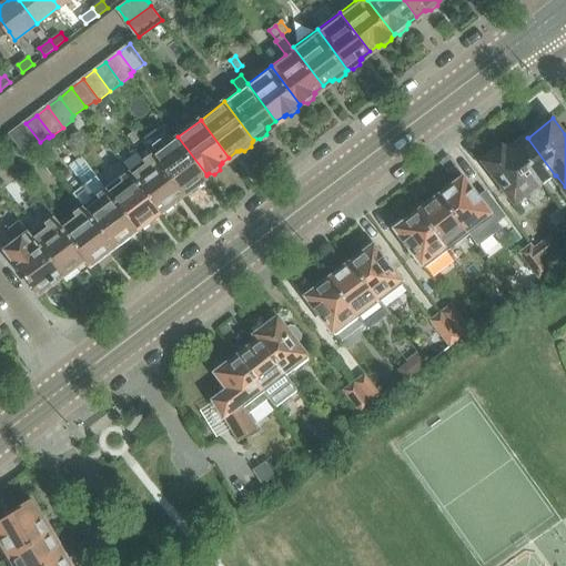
[(154,154),(182,192),(183,192),(190,193),(198,188),(199,181),(206,174),(178,137),(167,122),(159,128),(159,129),(163,134),(148,145),(154,154)]
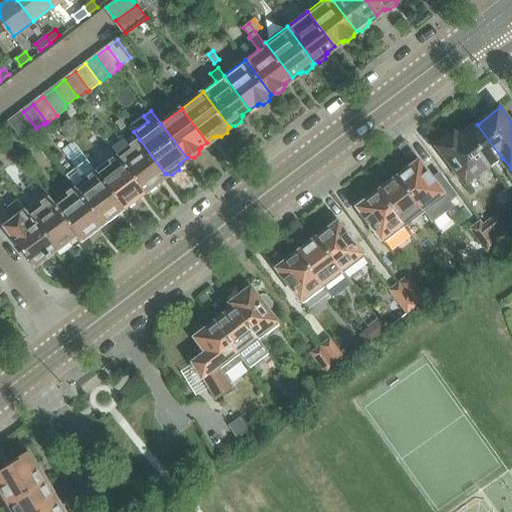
[(24,138),(36,129),(23,111),(12,120),(24,138)]
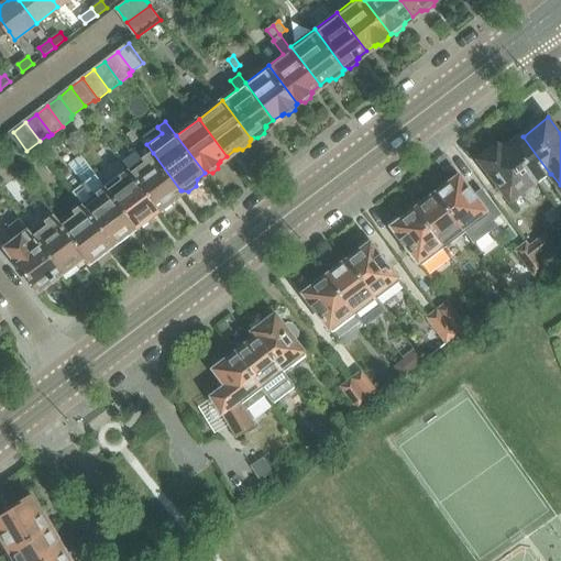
[(135,144),(142,139),(134,130),(128,134),(135,144)]
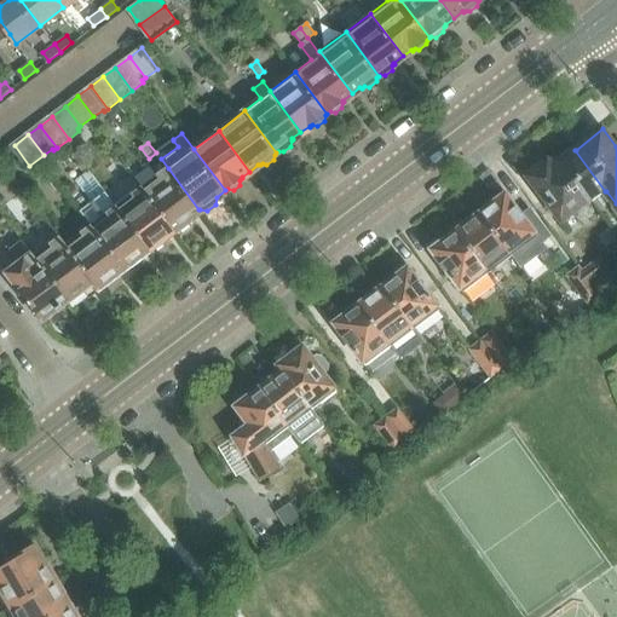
[(575,150),(576,150),(571,144),(530,176),(565,221),(605,191),(575,150)]
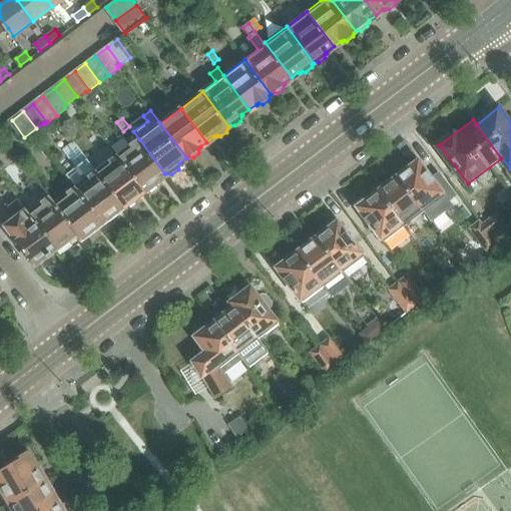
[(157,179),(164,173),(139,139),(117,155),(143,189),(144,189),(150,189),(156,185),(157,179)]
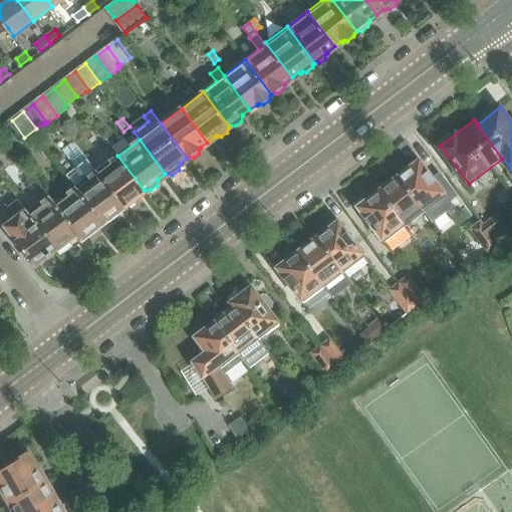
[(122,206),(96,172),(74,142),(64,149),(77,167),(66,175),(75,188),(101,222),(103,221),(108,222),(114,218),(115,212),(122,206)]
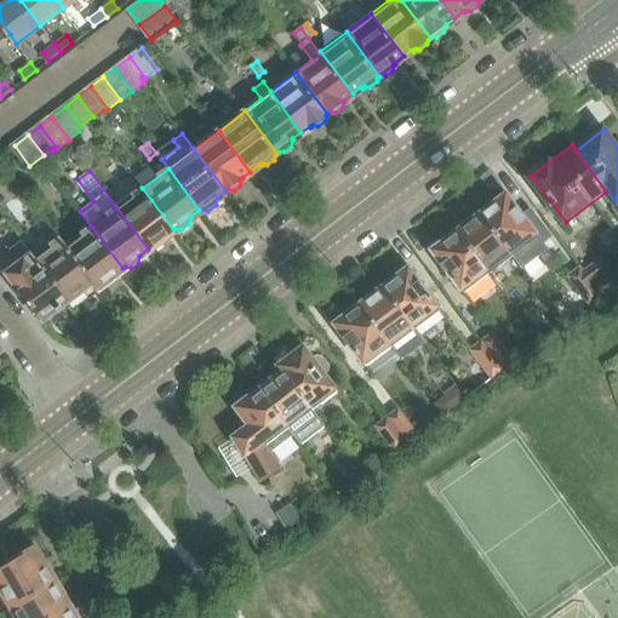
[(165,236),(173,229),(142,188),(116,207),(148,249),(150,247),(156,249),(164,242),(165,236)]
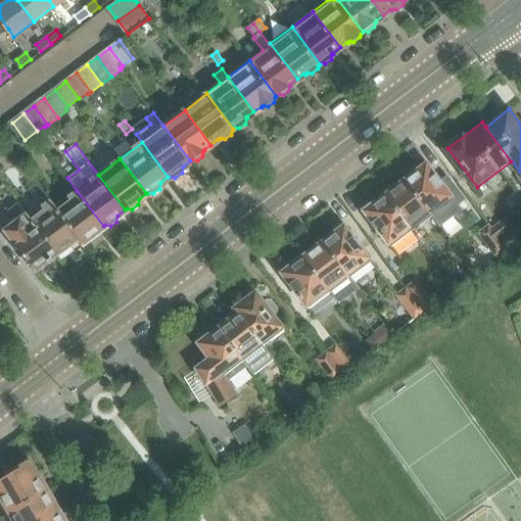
[(408,178),(407,179),(433,215),(455,198),(428,162),(427,163),(418,171),(414,170),(408,174),(408,178)]
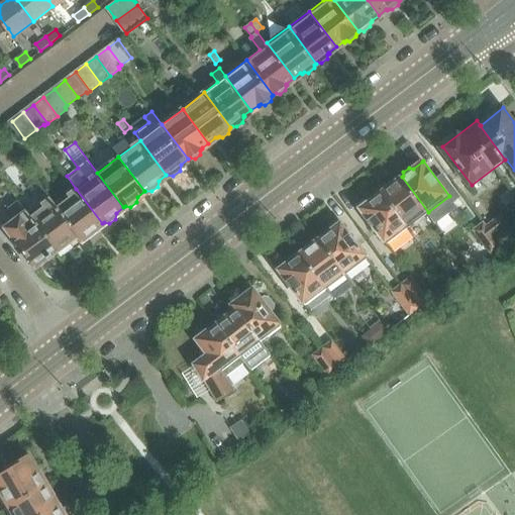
[(82,239),(56,204),(34,176),(28,181),(34,189),(33,190),(43,204),(29,214),(58,252),(72,241),(74,244),(82,239)]
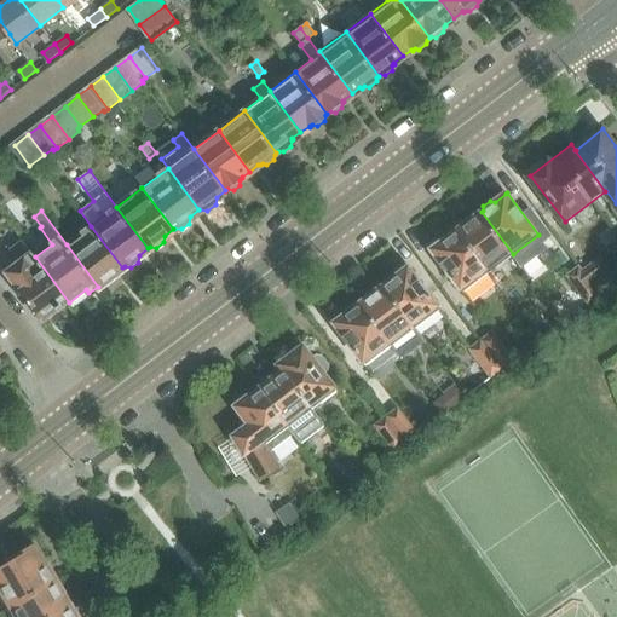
[(463,225),(457,229),(490,271),(513,254),(482,212),(479,213),(474,212),(467,218),(468,221),(466,223),(465,224),(463,224),(463,225)]
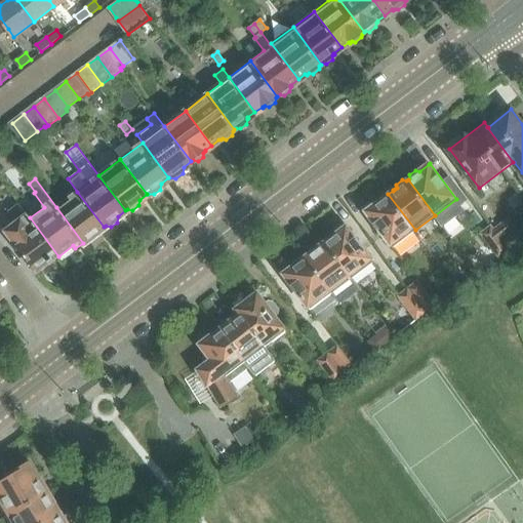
[(388,194),(387,192),(386,191),(364,207),(394,247),(415,230),(388,194)]
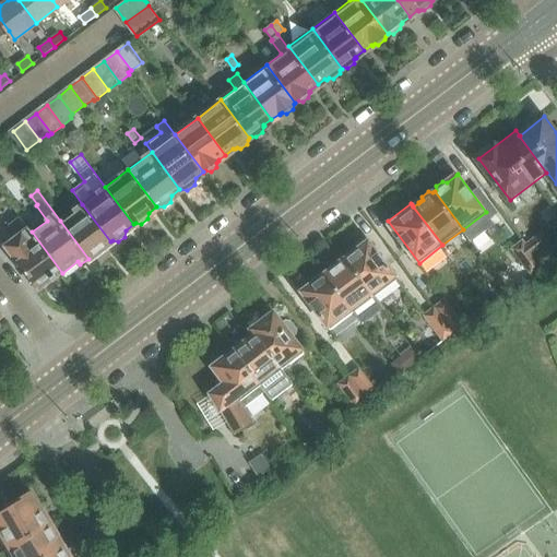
[(103,247),(110,241),(82,204),(60,221),(89,259),(91,262),(102,255),(103,247)]
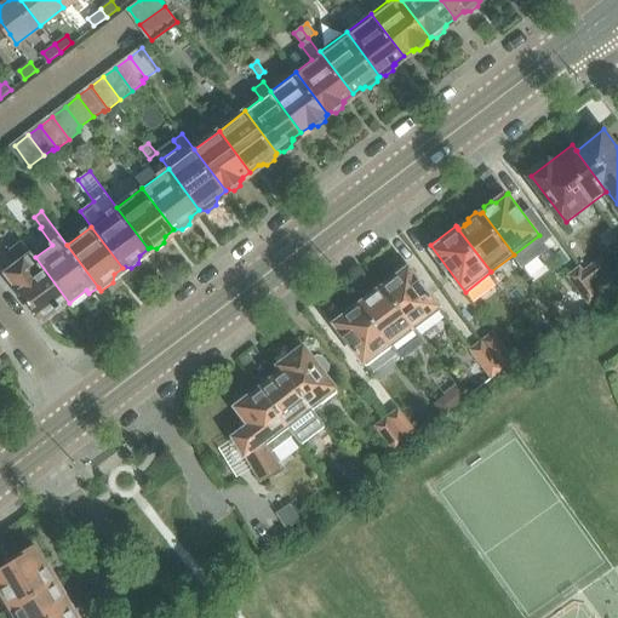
[(69,303),(35,257),(13,228),(5,234),(24,259),(7,273),(44,320),(47,318),(69,303)]
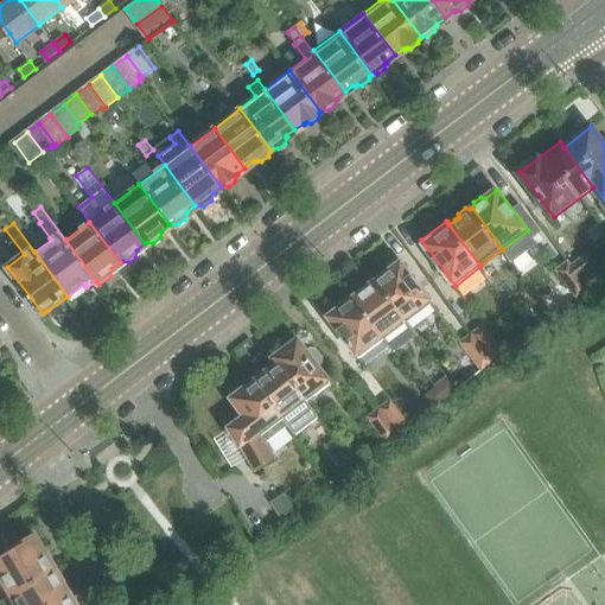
[(590,287),(599,280),(590,253),(573,265),(590,287)]
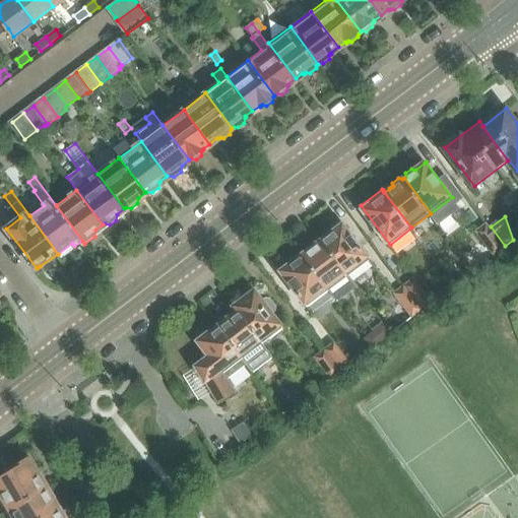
[(371,259),(363,249),(341,220),(319,237),(322,240),(348,275),(371,259)]
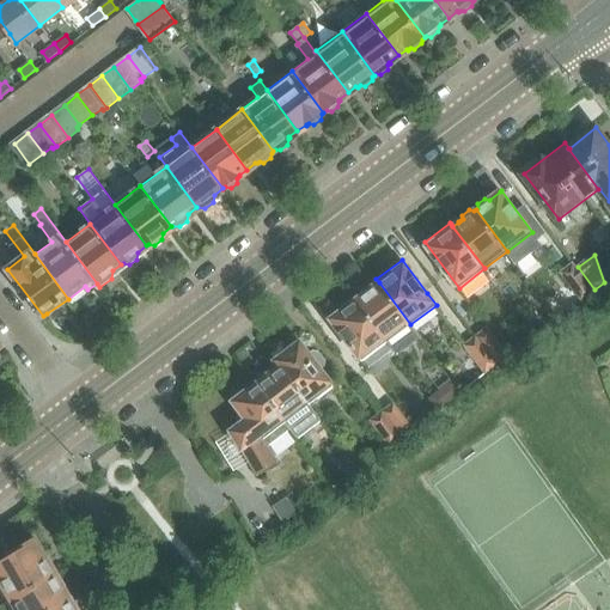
[(595,290),(578,267),(574,262),(562,272),(583,299),(595,290)]
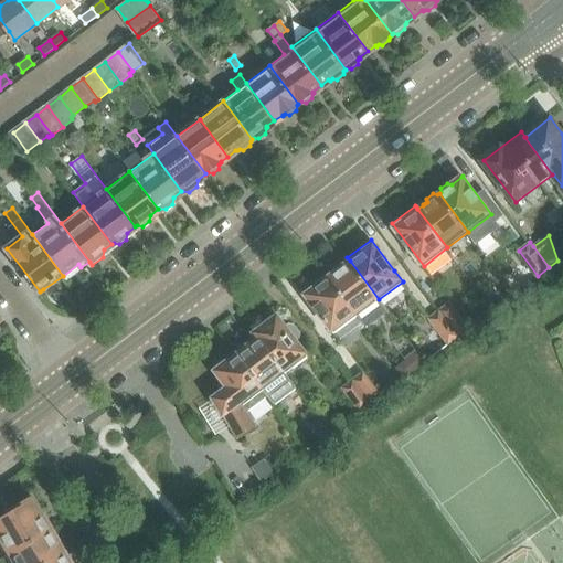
[(379,299),(350,261),(341,267),(337,266),(330,272),(331,275),(328,277),(358,316),(367,328),(388,312),(379,299)]
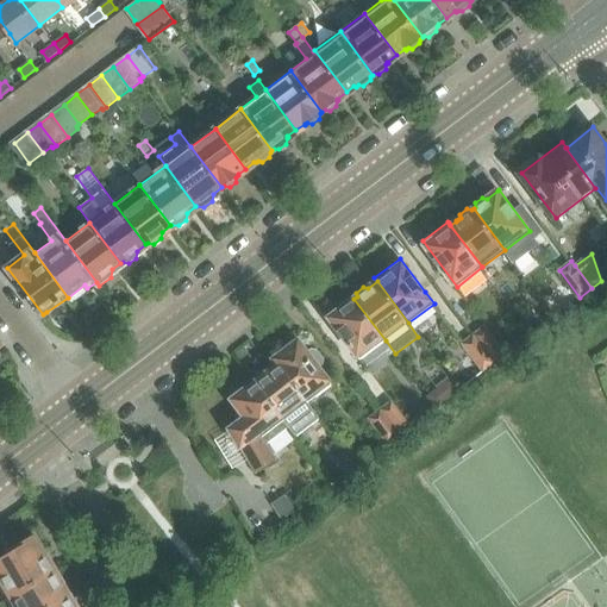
[(361,358),(386,340),(354,299),(352,300),(349,299),(342,304),(342,308),(330,317),(361,358)]
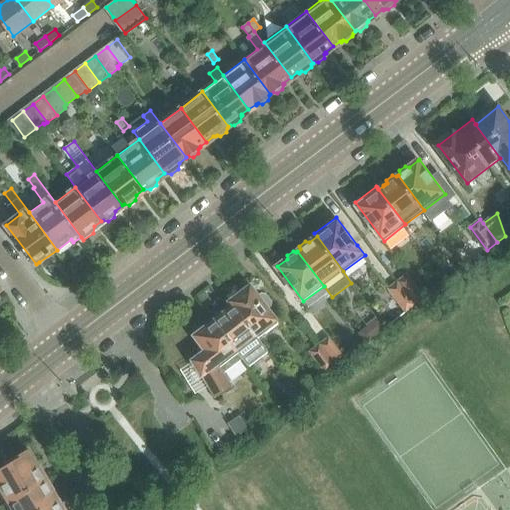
[(407,275),(398,282),(416,306),(425,299),(407,275)]
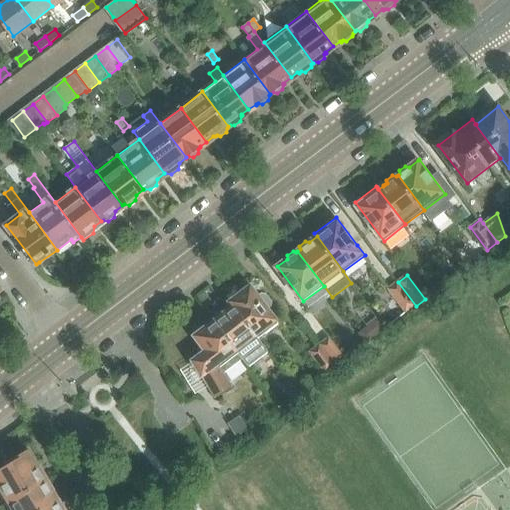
[(398,282),(389,289),(406,313),(416,306),(398,282)]
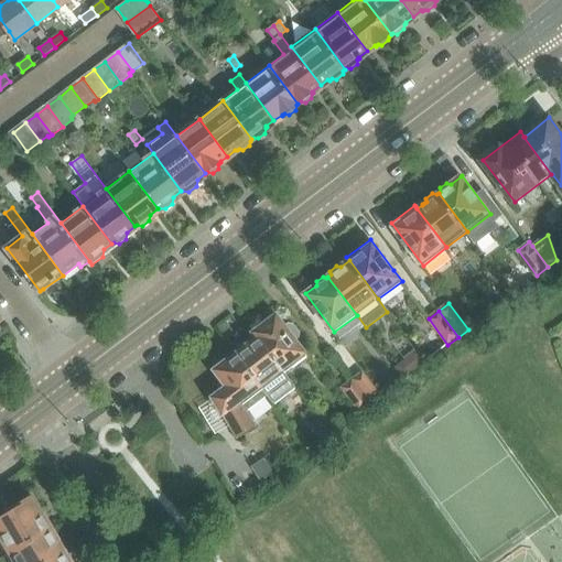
[(290,322),(285,325),(278,314),(276,316),(271,315),(265,320),(266,324),(255,332),(259,337),(285,373),(307,355),(296,341),(302,337),(302,332),(294,322),(290,322)]
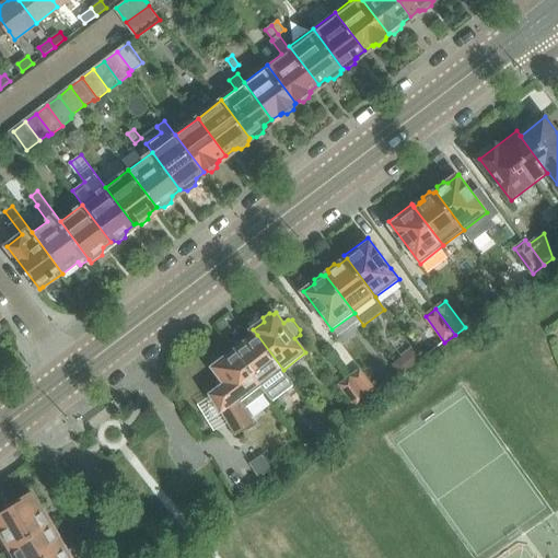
[(237,349),(236,350),(272,399),(293,383),(283,370),(257,335),(248,340),(248,339),(247,340),(244,339),(237,344),(237,348),(236,348),(237,349)]
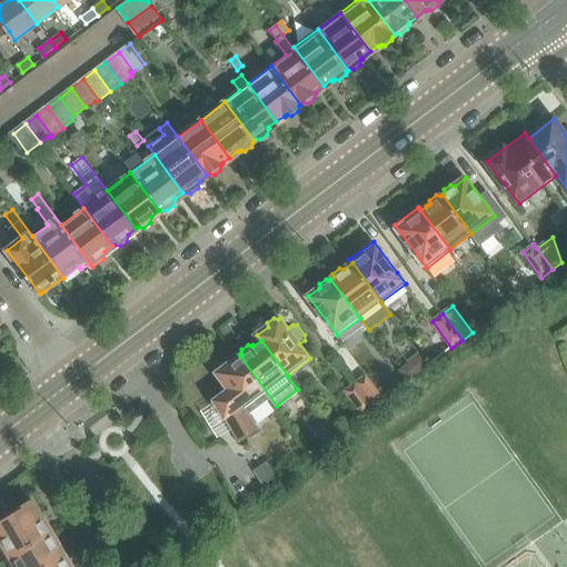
[(419,352),(409,360),(418,372),(424,368),(428,365),(419,352)]
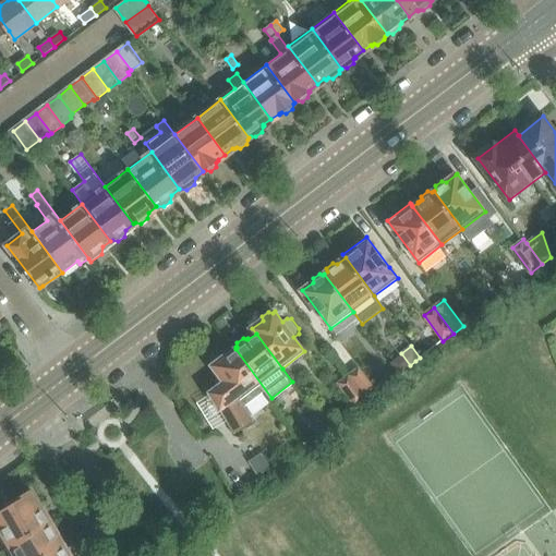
[(226,382),(213,393),(237,433),(251,424),(253,423),(245,409),(244,407),(266,390),(236,349),(227,355),(226,354),(221,354),(215,359),(216,362),(215,363),(216,364),(214,365),(226,382)]
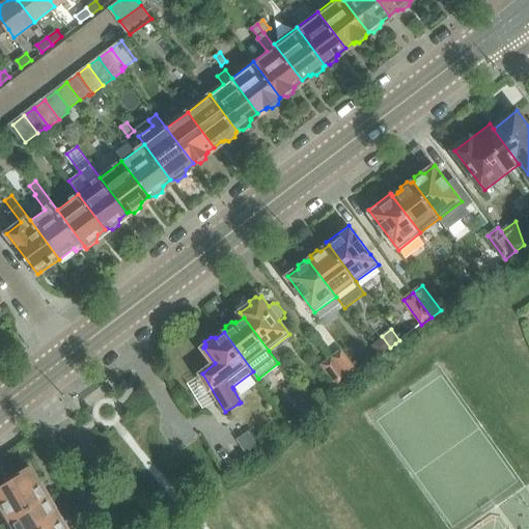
[(341,350),(332,357),(347,379),(357,371),(359,370),(342,349),(341,350)]
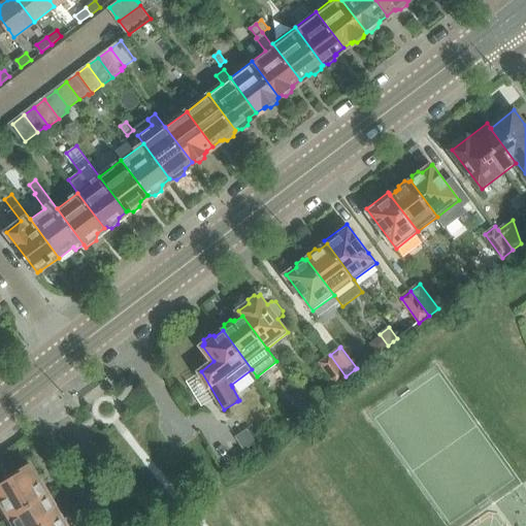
[(330,355),(320,362),(335,384),(346,376),(330,355)]
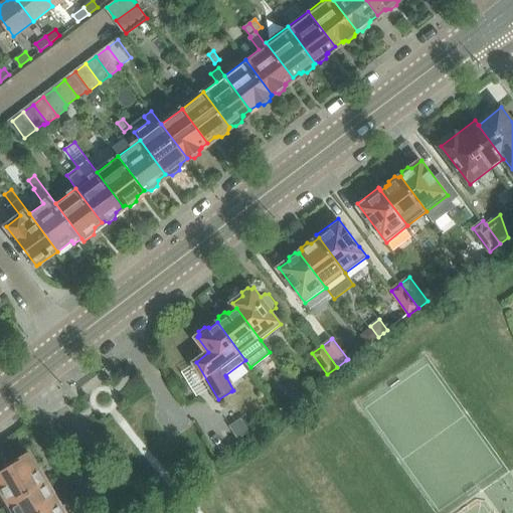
[(294,383),(285,372),(278,378),(287,389),(294,383)]
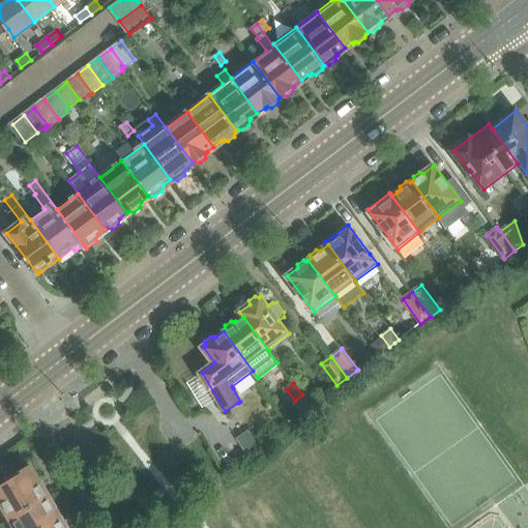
[(248,431),(237,437),(245,450),(257,444),(248,431)]
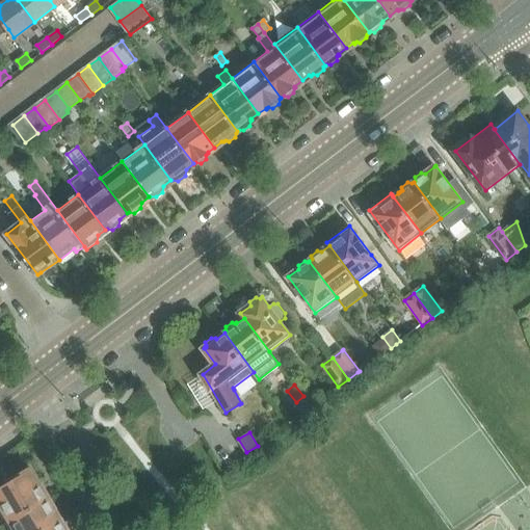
[(0,501),(11,522),(51,499),(31,467),(12,477),(15,479),(0,487),(0,501)]
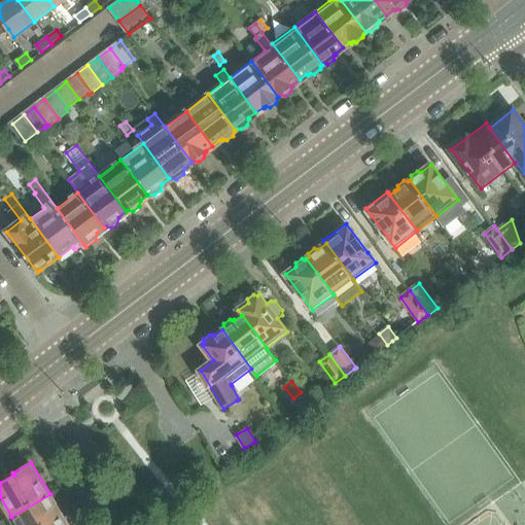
[(57,505),(59,504),(51,493),(50,494),(11,517),(15,524),(45,524),(63,515),(57,505)]
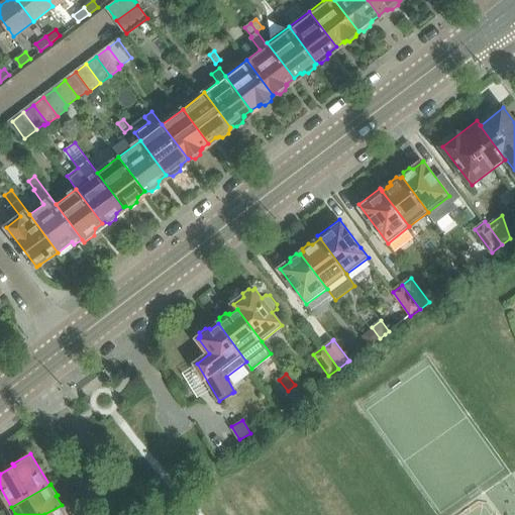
[(69,514),(63,505),(62,505),(44,514),(69,514)]
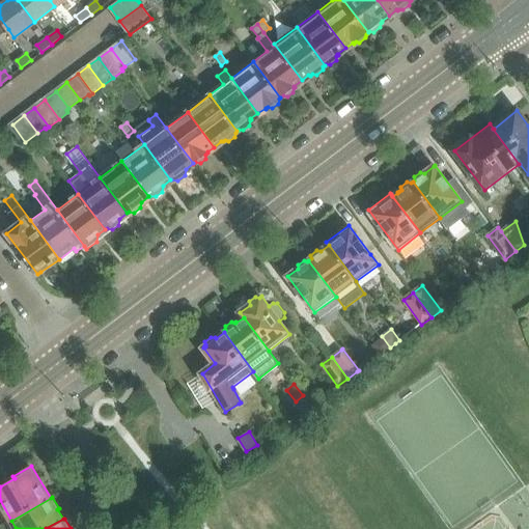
All buildings are outlined.
